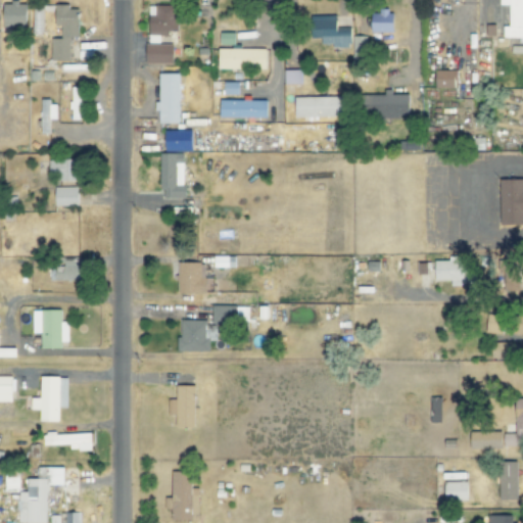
[(522,0),(500,0),(501,5),(510,5),(510,26),(504,26),(504,38),(522,37),(522,0)]
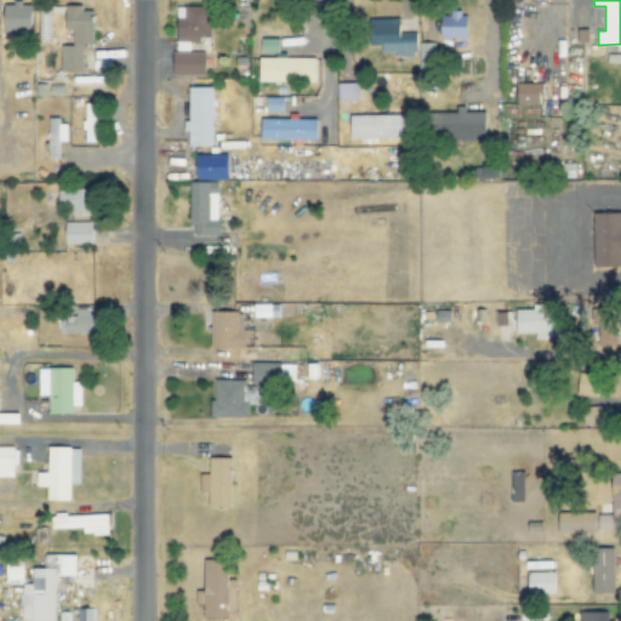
[(32,3),(5,3),(5,33),(32,33),(32,3)]
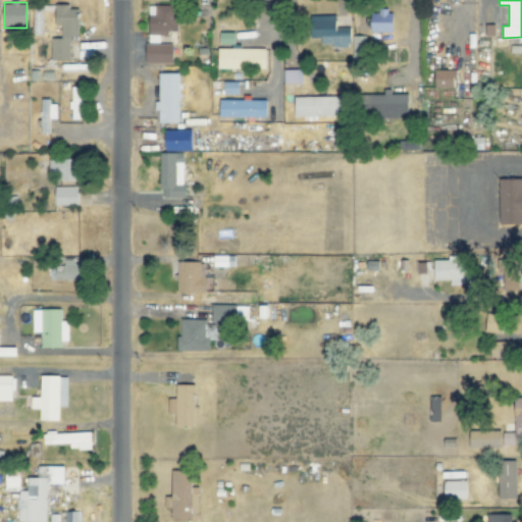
[(69,60),(69,37),(77,37),(77,9),(69,8),(69,4),(55,4),(54,25),(61,25),(61,38),(51,38),(51,60),(69,60)]
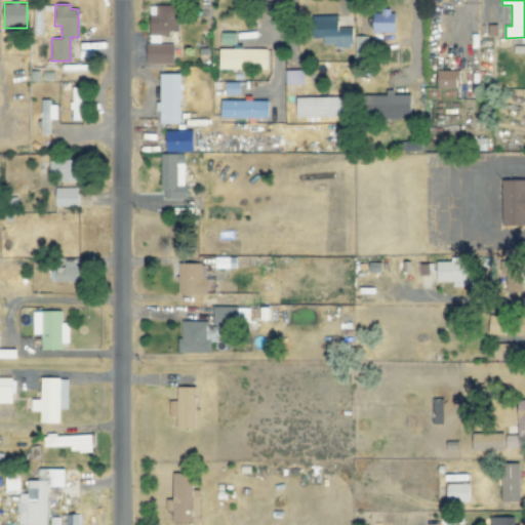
[(395,33),(396,11),(373,11),(372,32),(395,33)]
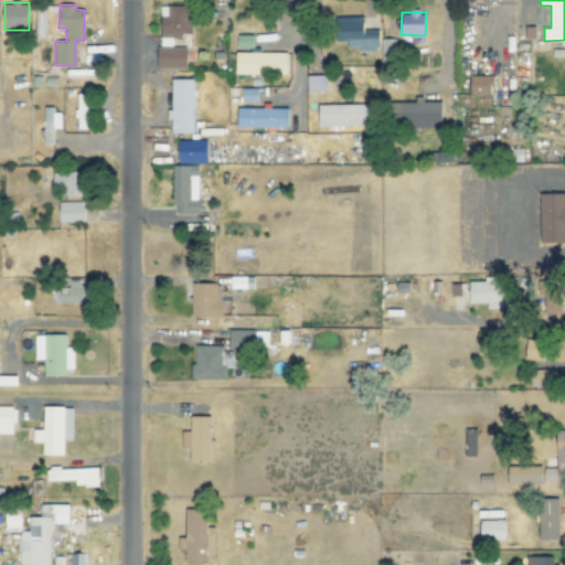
[(336,18),(336,41),(347,41),(347,50),(379,50),(379,34),(364,34),(364,18),(336,18)]
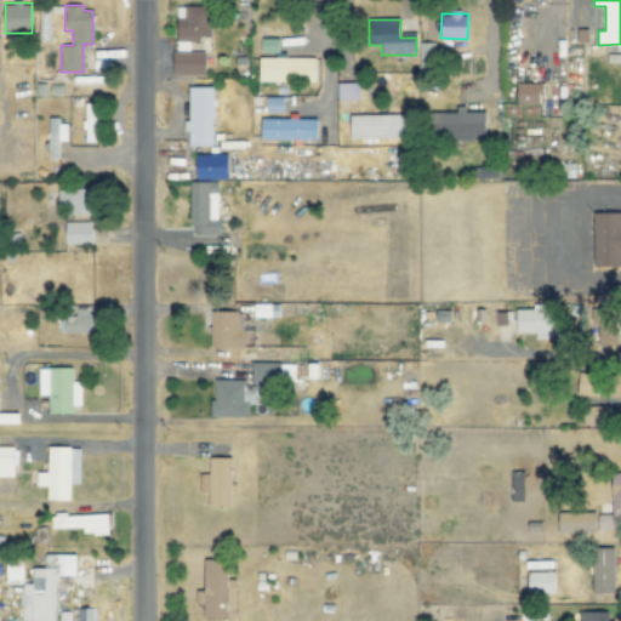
[(436,64),(434,43),(420,43),(420,64),(436,64)]
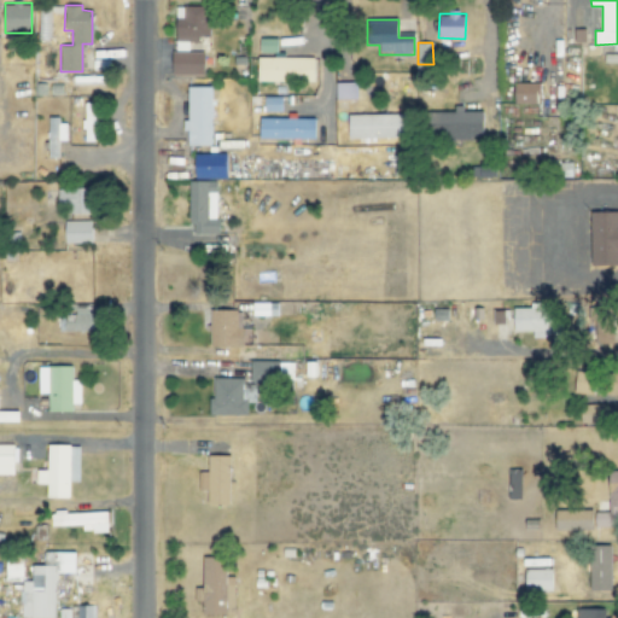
[(173,74),(204,75),(205,52),(174,51),(173,74)]
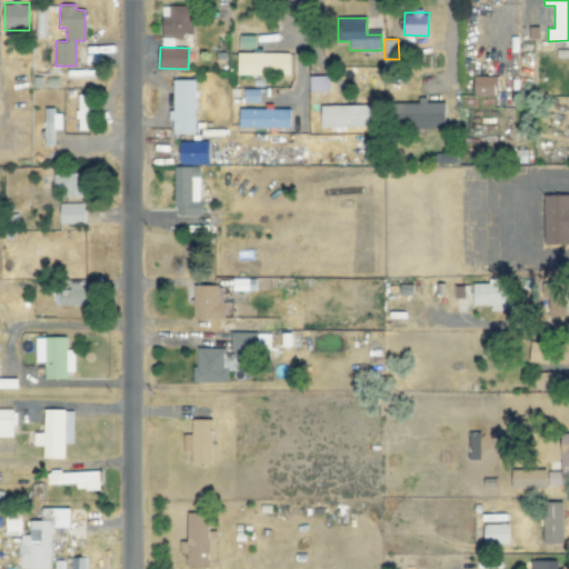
[(237,75),(290,76),(290,53),(238,52),(237,75)]
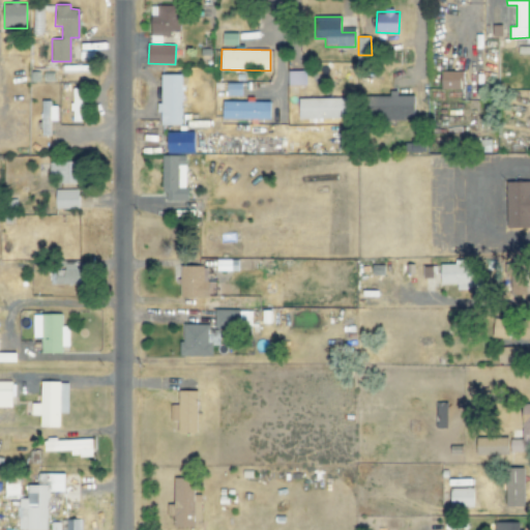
[(288,70),(288,86),(305,85),(305,69),(288,70)]
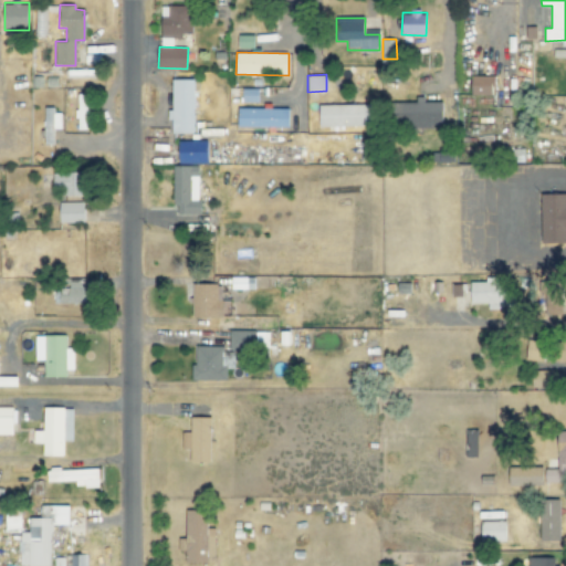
[(471,95),(493,95),(493,76),(471,75),(471,95)]
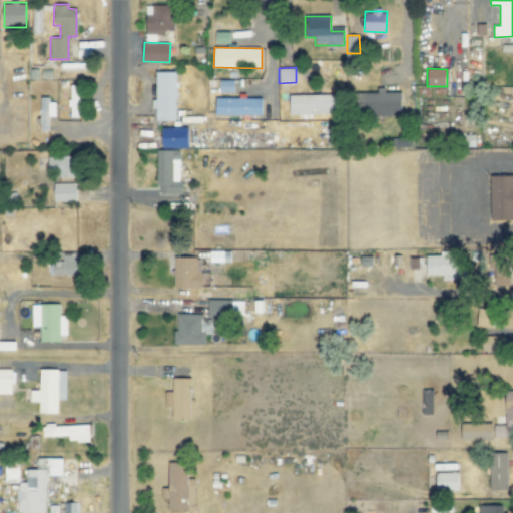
[(175,71),(156,71),(155,100),(152,100),(151,110),(156,110),(156,121),(175,121),(175,71)]
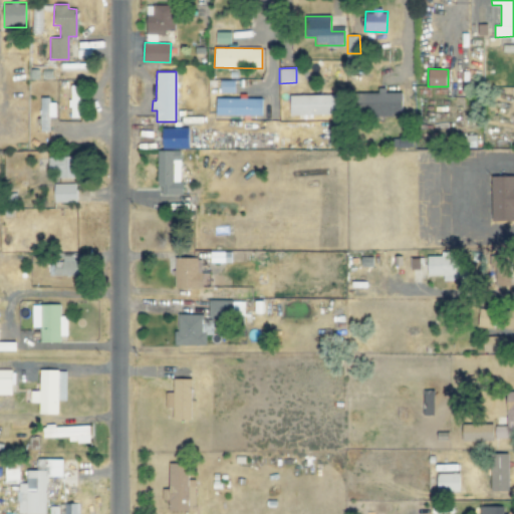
[(79,117),(79,85),(71,85),(70,117),(79,117)]
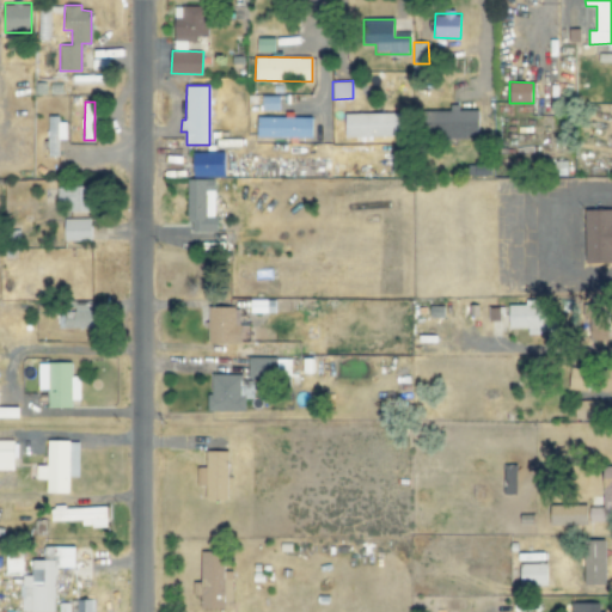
[(479,109),(450,106),(450,110),(433,110),(432,135),(477,138),(479,109)]
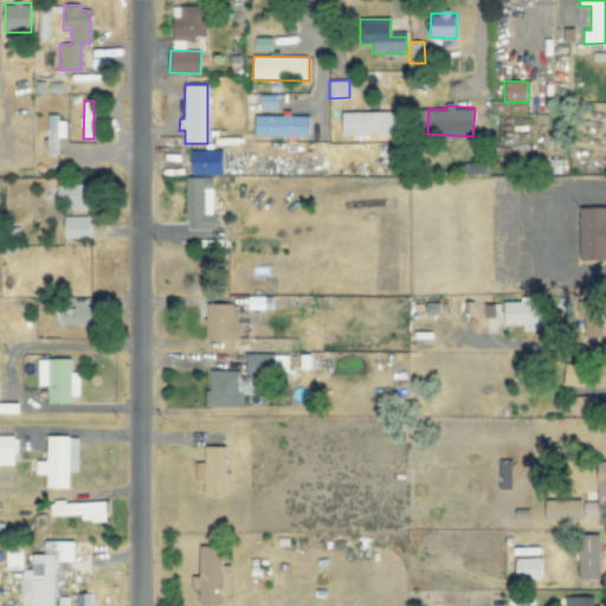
[(342,113),(342,136),(398,134),(398,111),(342,113)]
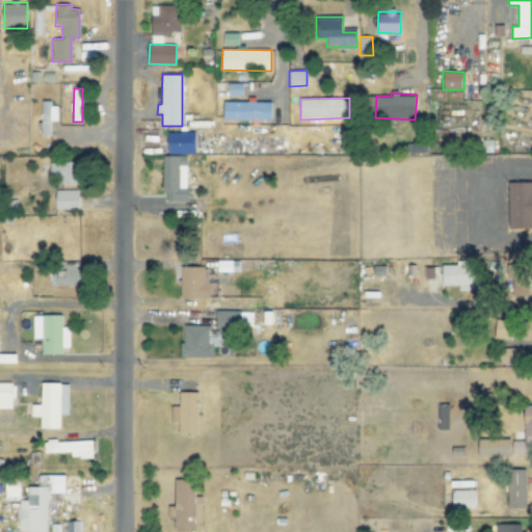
[(222,118),(271,120),(272,102),(223,101),(222,118)]
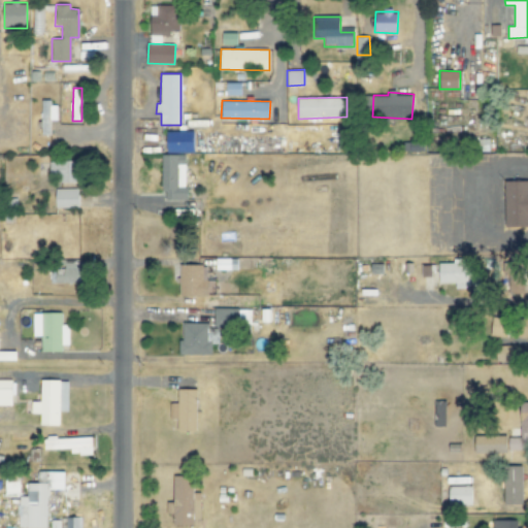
[(57,102),(41,102),(41,135),(51,135),(50,120),(57,120),(57,102)]
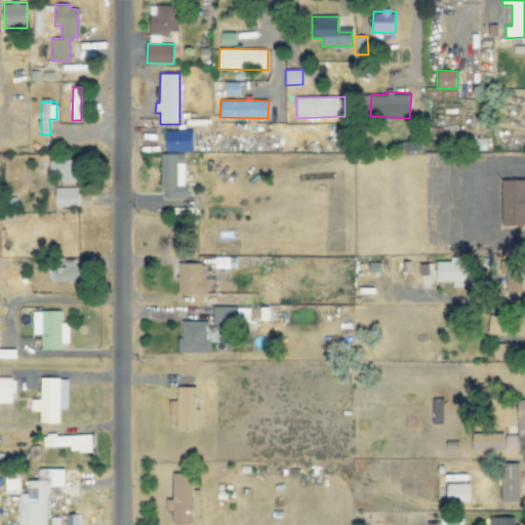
[(193,151),(192,130),(165,131),(165,151),(193,151)]
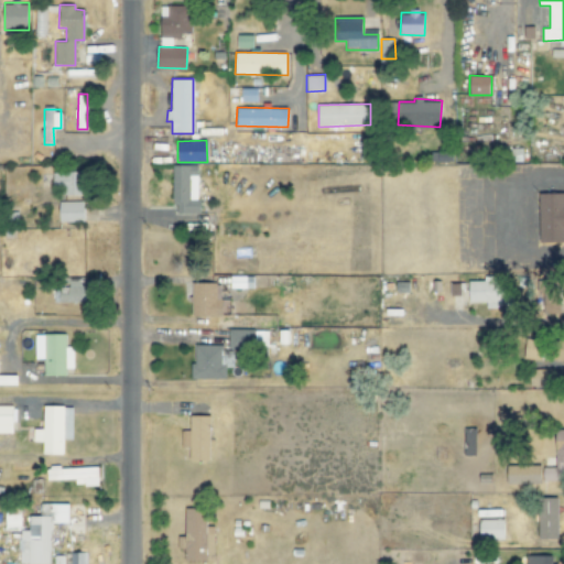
[(172,203),(177,203),(177,214),(199,214),(198,165),(172,165),(172,203)]
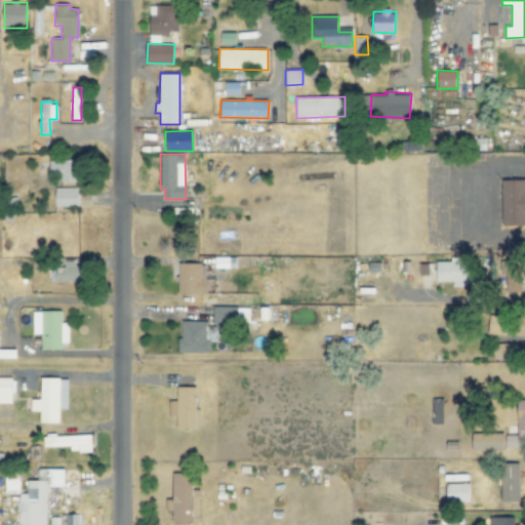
[(50,174),(57,174),(57,180),(78,182),(79,161),(50,159),(50,174)]
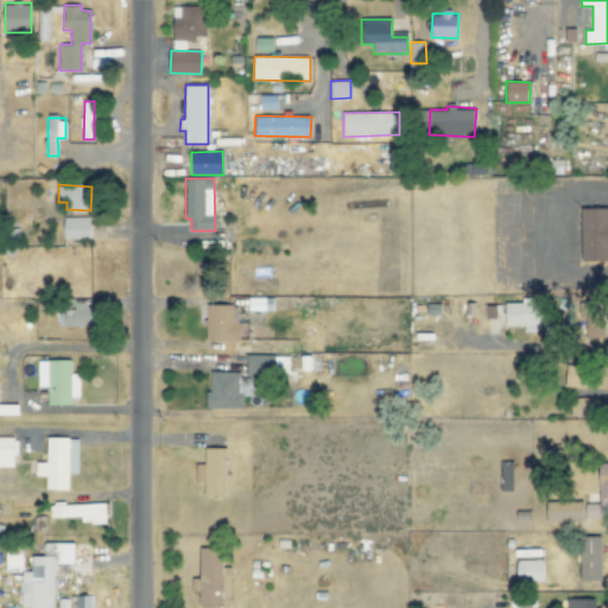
[(582,261),(605,260),(605,248),(607,247),(607,207),(581,208),(582,261)]
